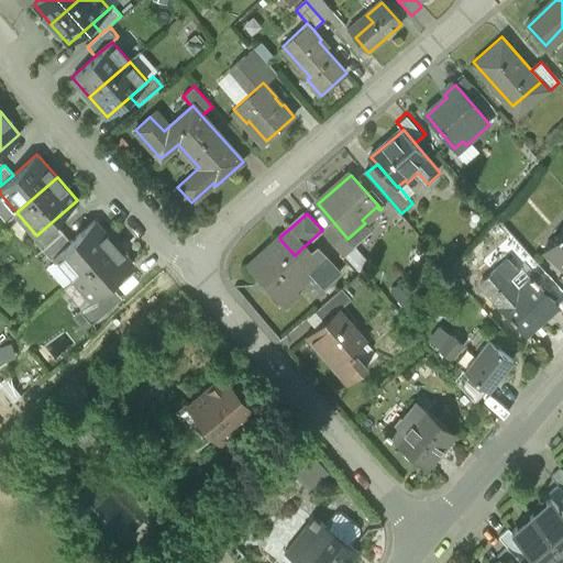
[(70,241),(54,256),(74,279),(114,244),(95,220),(70,241)]
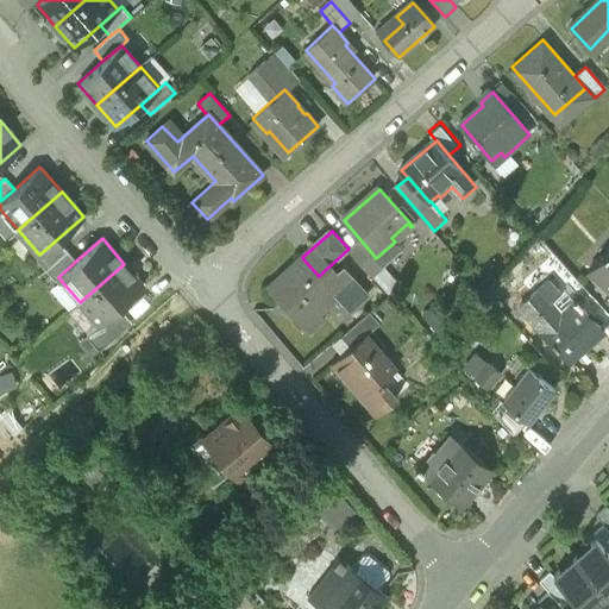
[(39,255),(36,258),(45,269),(67,250),(57,239),(39,255)]
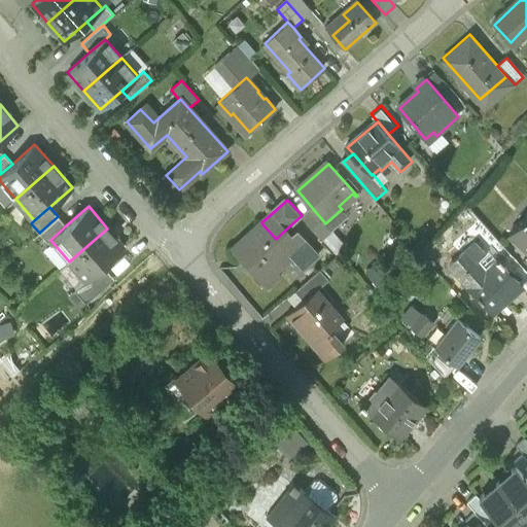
[(325,223),(314,210),(305,218),(322,239),(348,217),(342,209),(325,223)]
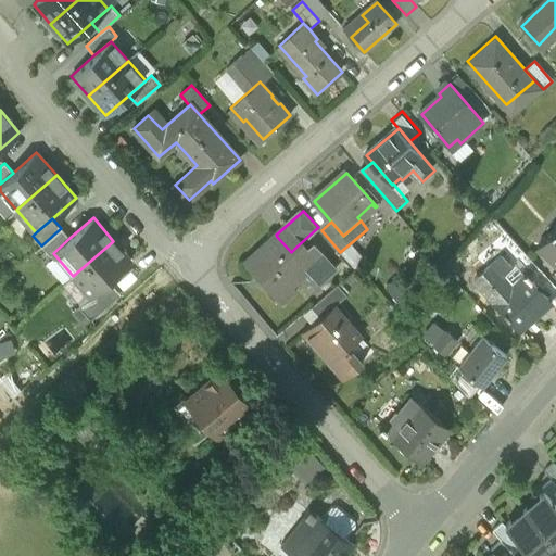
[(61,228),(41,245),(50,255),(53,253),(70,238),(61,228)]
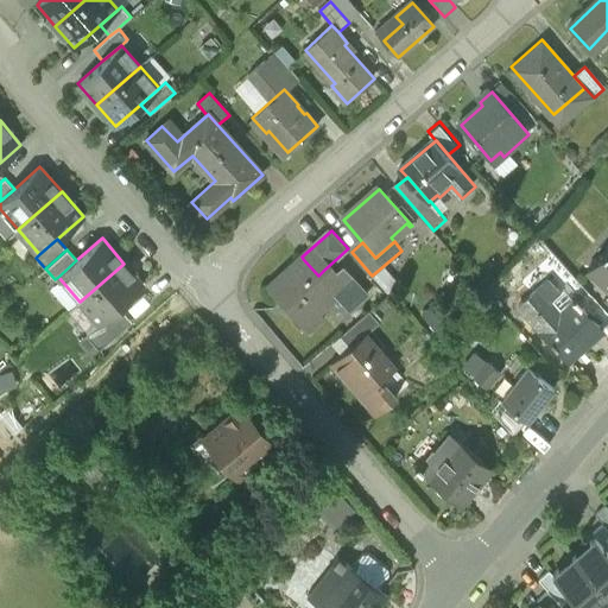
[(607,251),(600,260),(607,267),(595,278),(607,290),(607,251)]
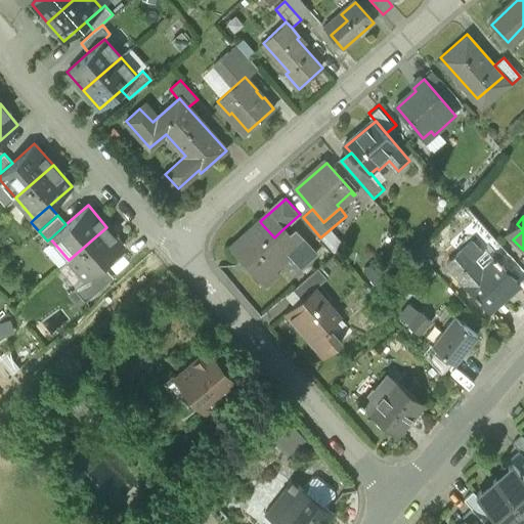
[(279,232),(274,237),(261,223),(232,249),(261,281),(291,255),(302,268),(318,254),(297,229),(286,239),(279,232)]
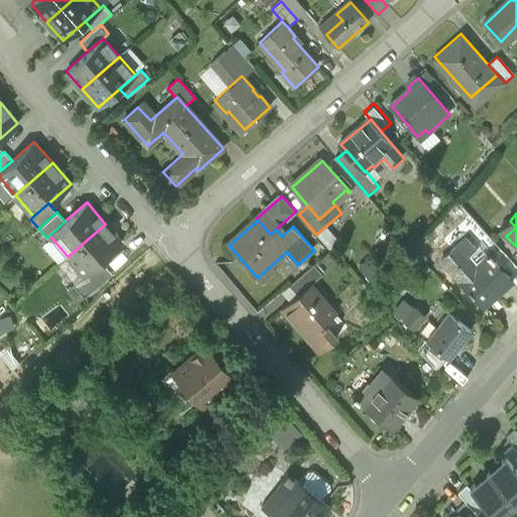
[(105,224),(68,256),(84,275),(101,261),(121,242),(105,224)]
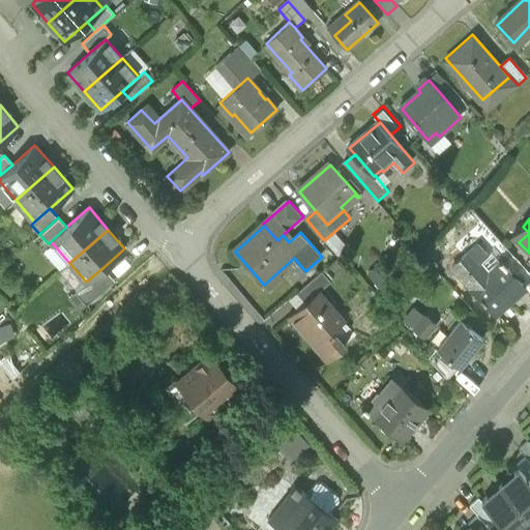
[(507,268),(502,263),(490,274),(480,264),(488,258),(478,246),(452,269),(472,290),(471,291),(496,318),(509,305),(505,301),(522,287),(506,269),(507,268)]
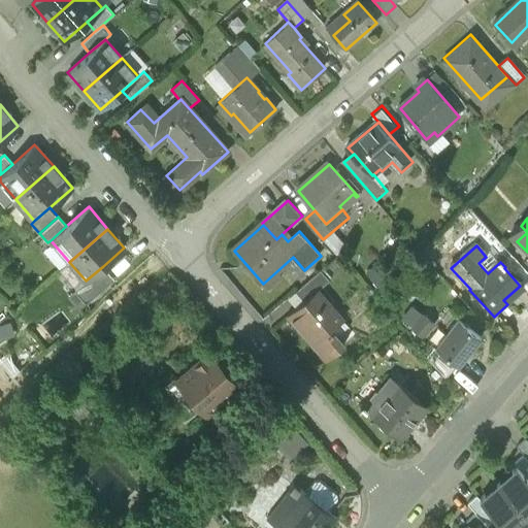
[(450,262),(437,251),(426,261),(438,273),(450,262)]
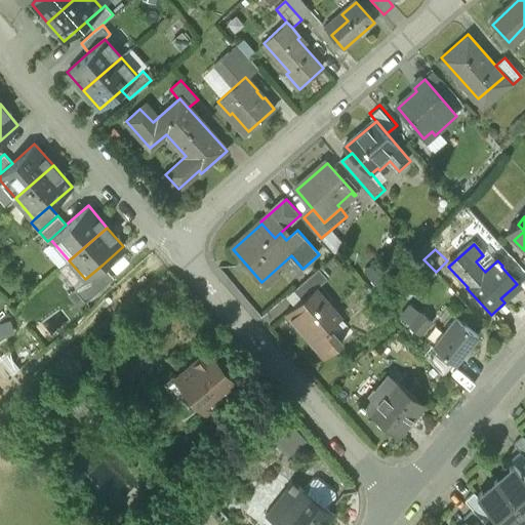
[(374,261),(362,272),(374,286),(387,276),(374,261)]
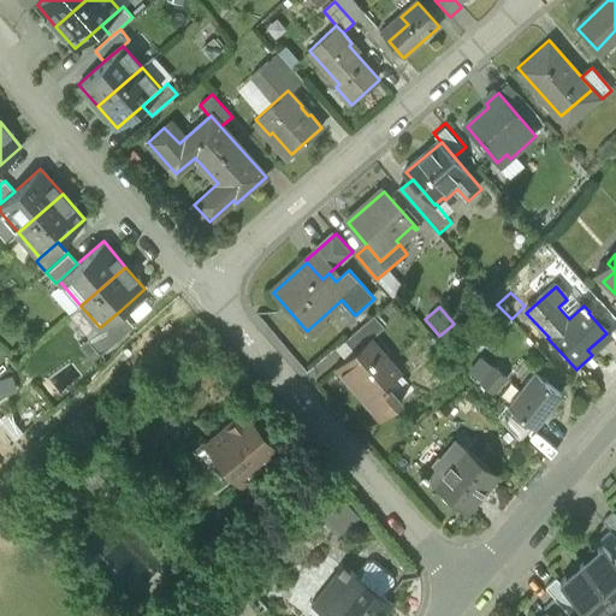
[(120,311),(100,327),(87,338),(100,354),(132,325),(120,311)]
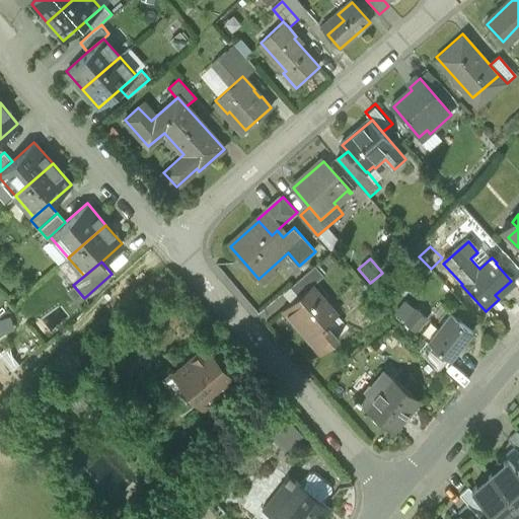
[(314,269),(297,283),(304,292),(312,285),(321,277),(314,269)]
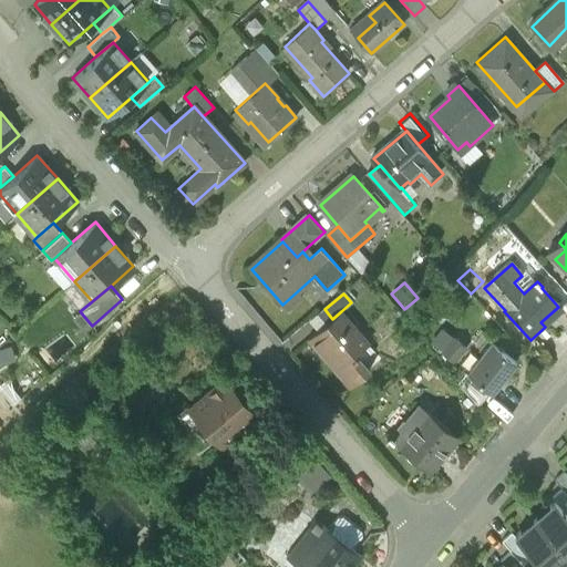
[(332,319),(309,340),(322,354),(325,352),(339,369),(337,371),(352,389),(371,371),(357,356),(364,349),(369,343),(341,311),(332,319)]
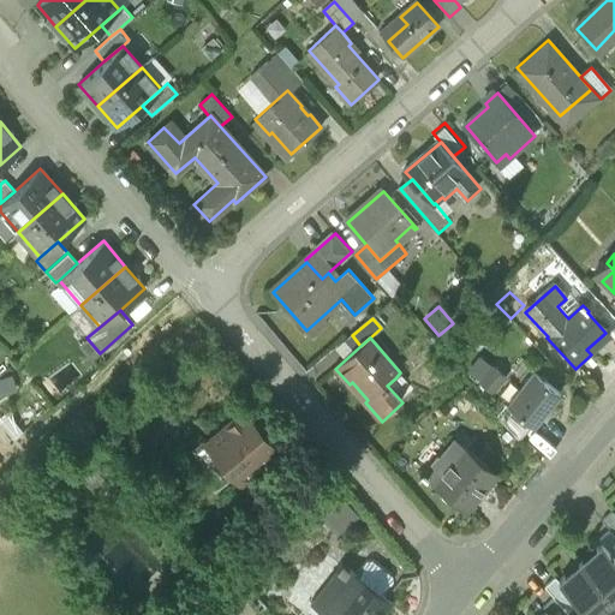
[(479,381),(489,369),(479,360),(470,371),(479,381)]
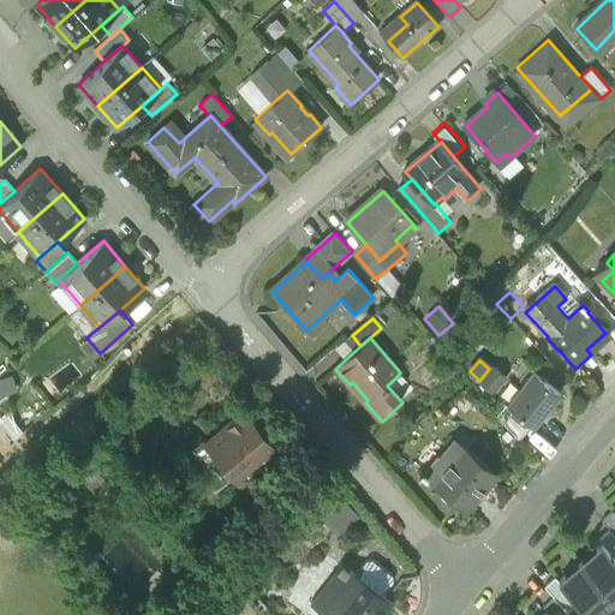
[(509,380),(495,369),(488,377),(483,384),(496,395),(509,380)]
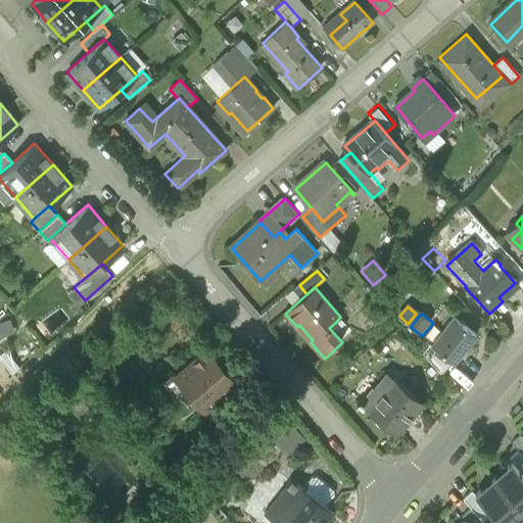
[(456,318),(434,345),(455,363),(476,335),(456,318)]
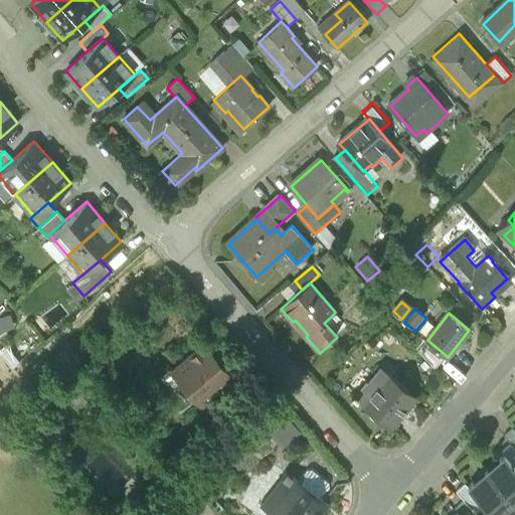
[(448,357),(427,340),(418,350),(438,372),(450,358),(448,357)]
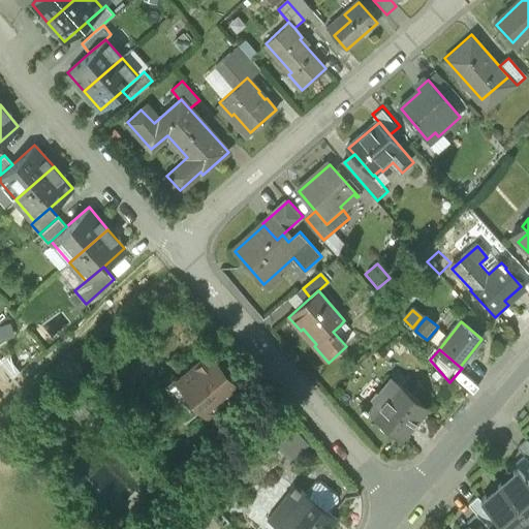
[(210,353),(177,381),(174,378),(164,386),(176,401),(180,397),(190,409),(197,404),(206,415),(239,386),(210,353)]
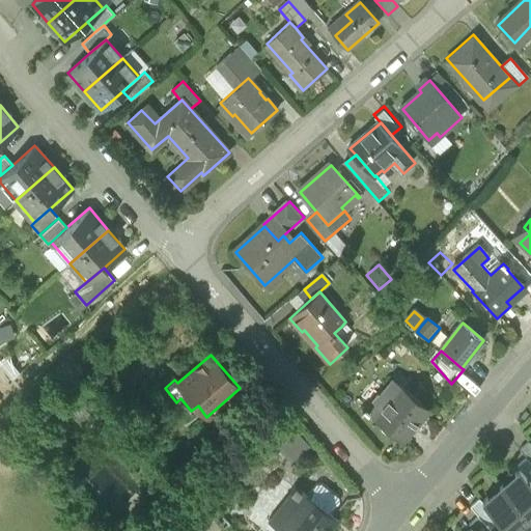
[(428,410),(394,382),(381,398),(379,396),(369,409),(365,406),(362,410),(367,414),(368,413),(403,441),(428,410)]
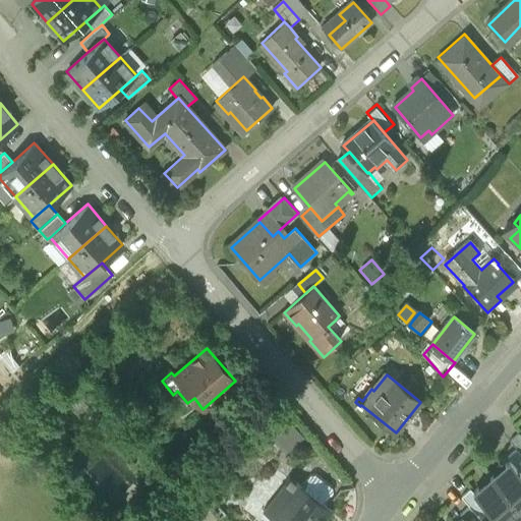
[(307,433),(278,399),(257,416),(287,451),(307,433)]
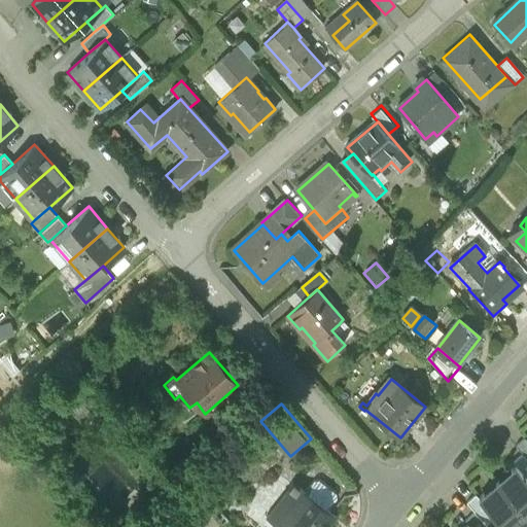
[(526,442),(525,440),(516,448),(526,460),(526,442)]
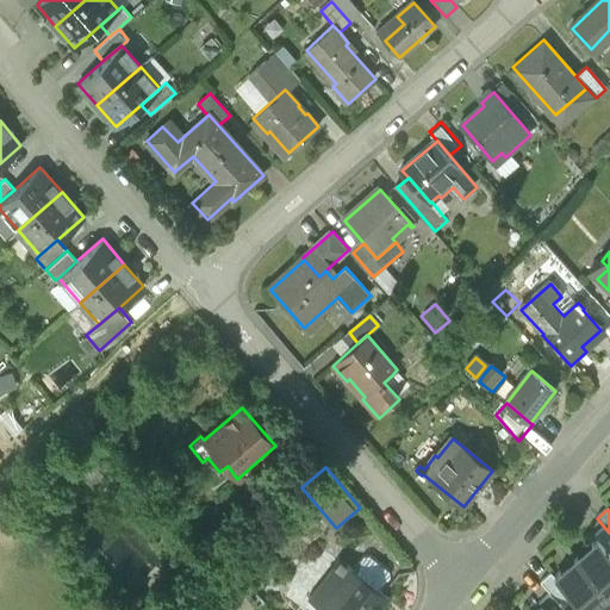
[(609,534),(604,528),(595,537),(597,541),(609,555),(609,534)]
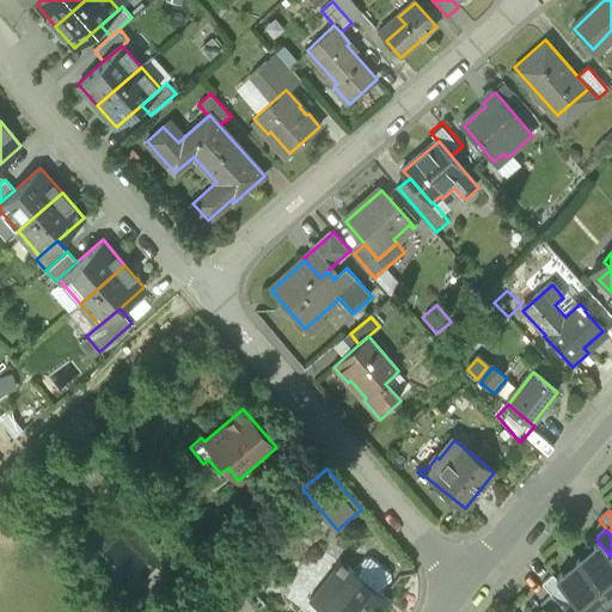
[(611,557),(599,543),(577,561),(611,601),(611,557)]
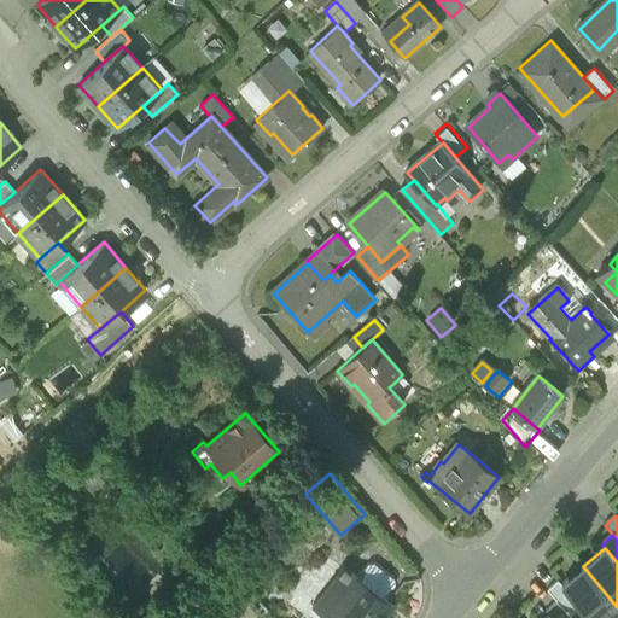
[(382,617),(391,605),(342,566),(337,572),(340,575),(326,593),(338,601),(326,616),(328,617),(382,617)]
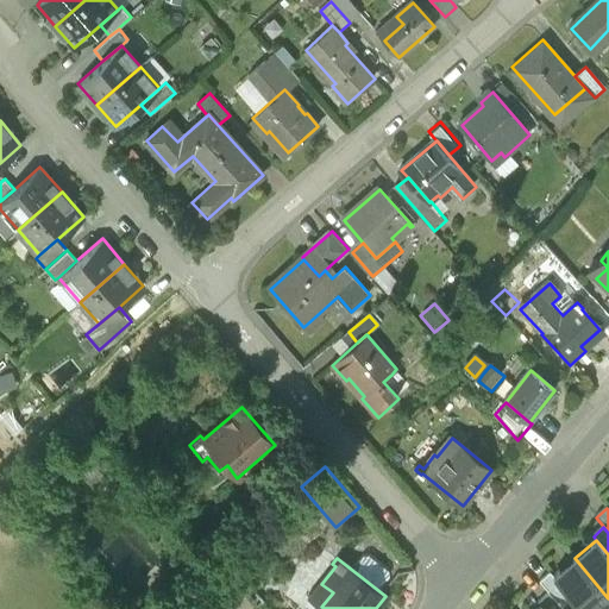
[(608,608),(608,598),(575,558),(553,577),(571,598),(579,608),(608,608)]
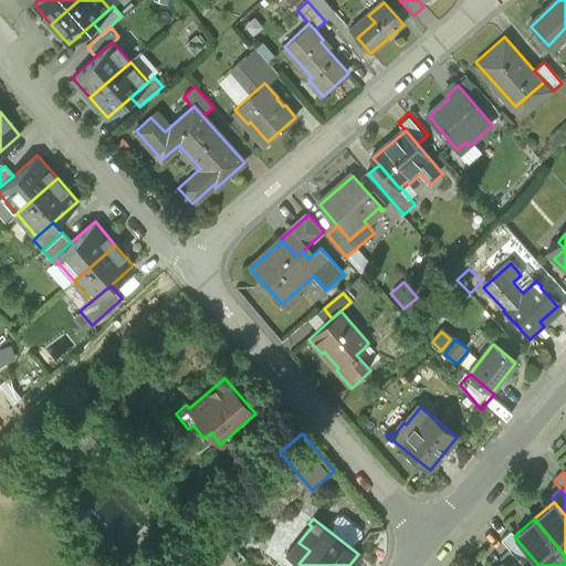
[(514,536),(511,533),(501,542),(510,552),(521,565),(531,556),(514,536)]
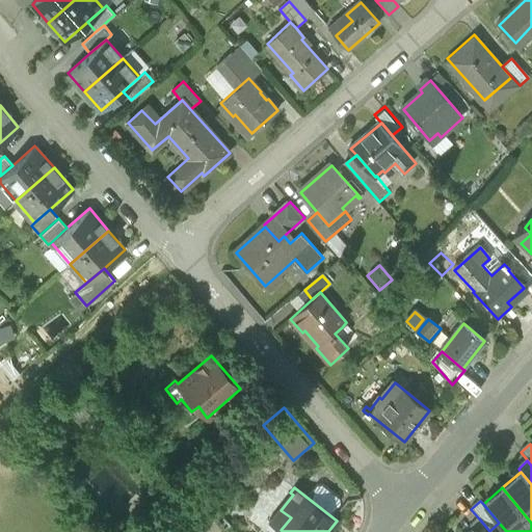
[(490,531),(489,531),(479,519),(470,527),(473,530),(474,531),(490,531)]
